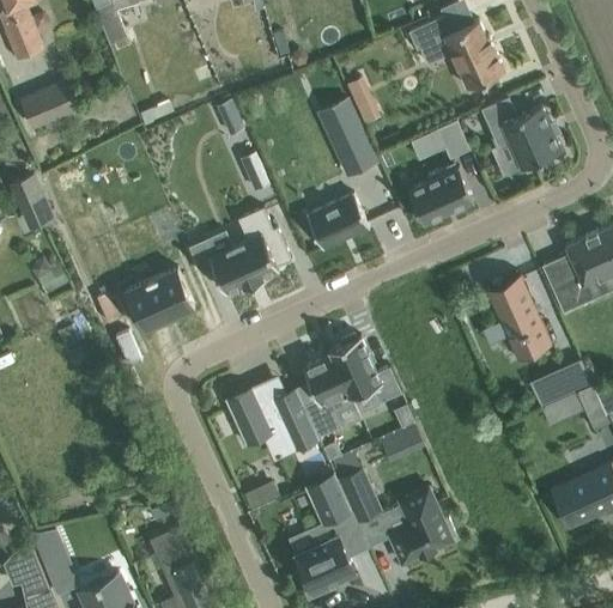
[(36,0),(0,0),(0,2),(4,12),(0,13),(0,17),(17,60),(43,50),(25,5),(36,0)]
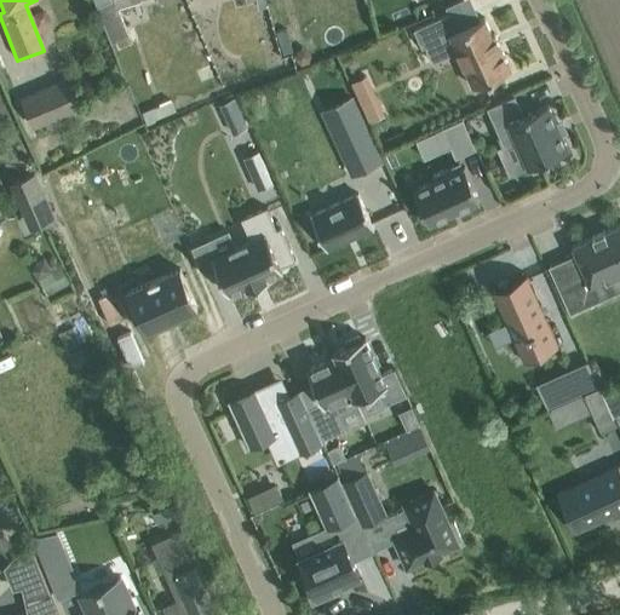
[(109,0),(112,4),(96,10),(112,46),(128,38),(118,11),(150,0),(109,0)]
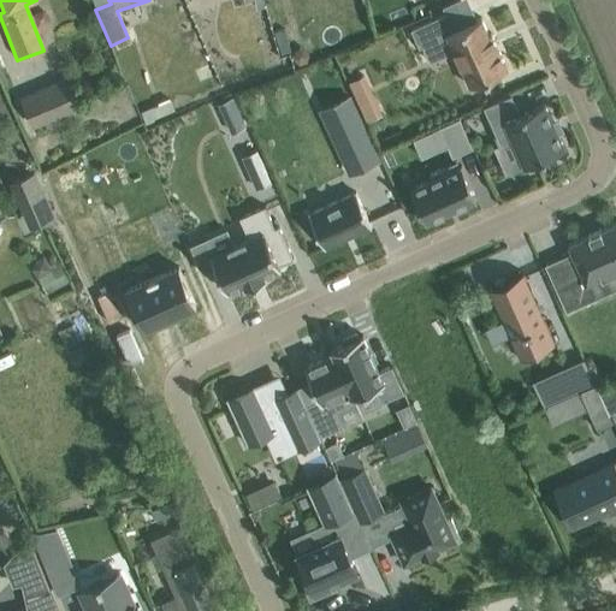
[(367,0),(378,28),(414,15),(408,0),(367,0)]
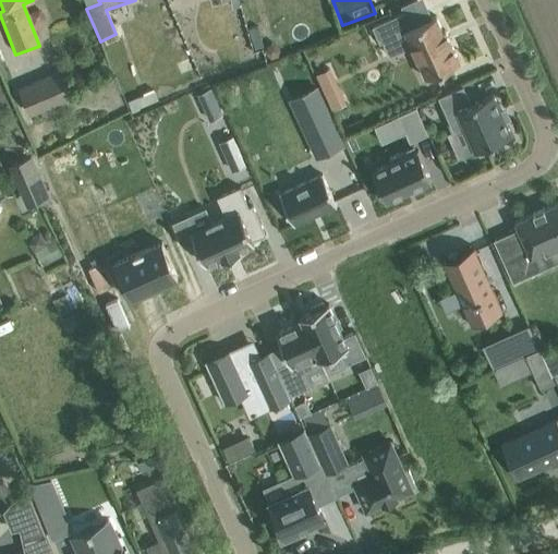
[(425,81),(460,65),(445,33),(443,34),(436,20),(412,31),(404,13),(372,28),(379,45),(404,34),(425,81)]
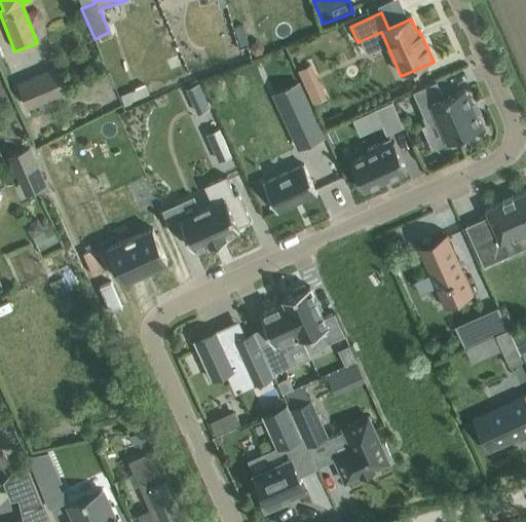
[(309,68),(298,73),(305,89),(316,84),(309,68)]
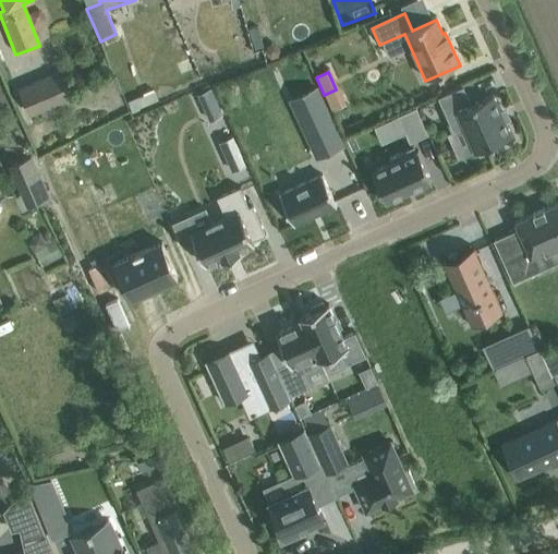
[(19,92),(29,120),(39,116),(45,125),(58,119),(53,109),(71,101),(59,74),(19,92)]
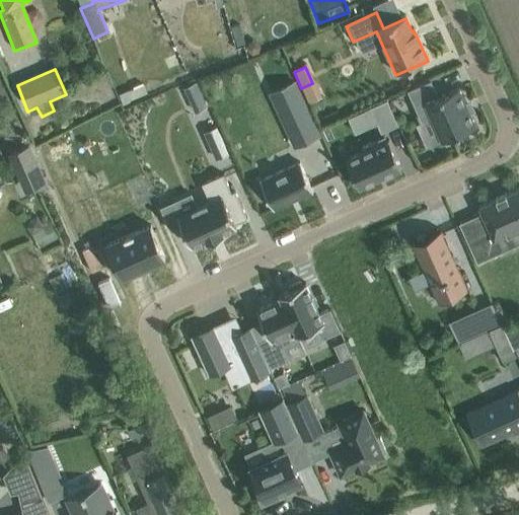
[(439,99),(431,83),(408,93),(422,125),(431,121),(442,144),(475,129),(458,90),(439,99)]
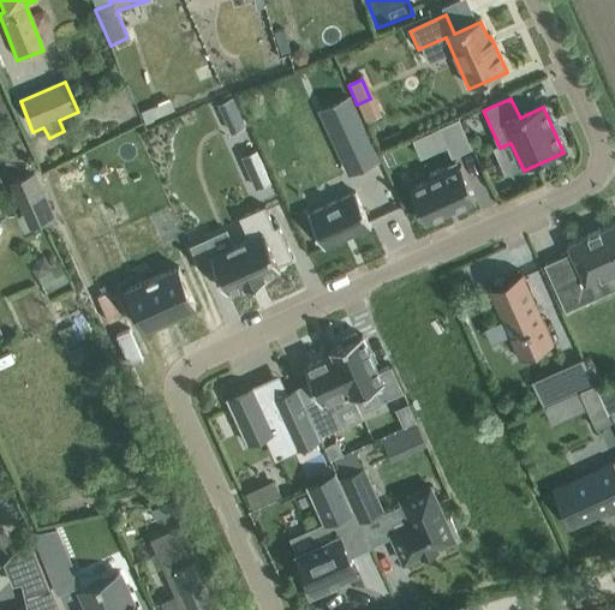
[(232,101),(219,107),(225,120),(238,114),(232,101)]
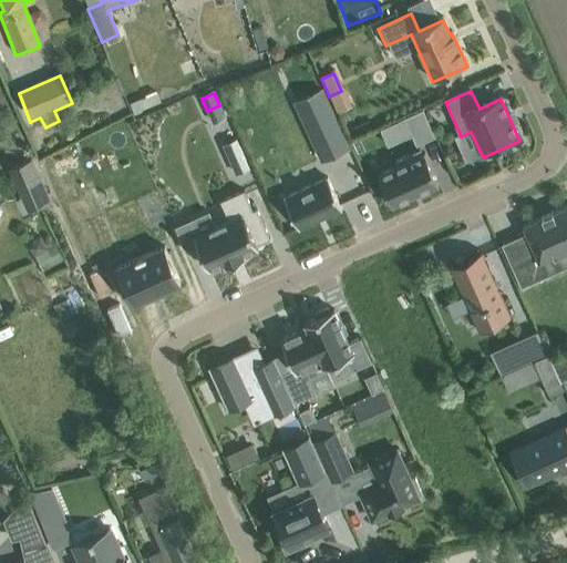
[(321,93),(294,105),(322,167),(349,155),(321,93)]
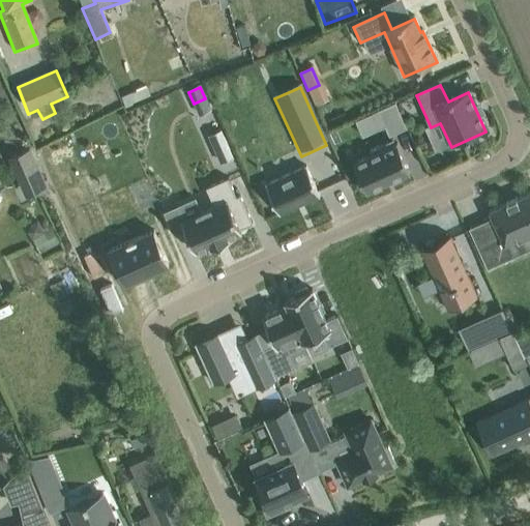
[(394,105),(378,113),(389,138),(407,130),(394,105)]
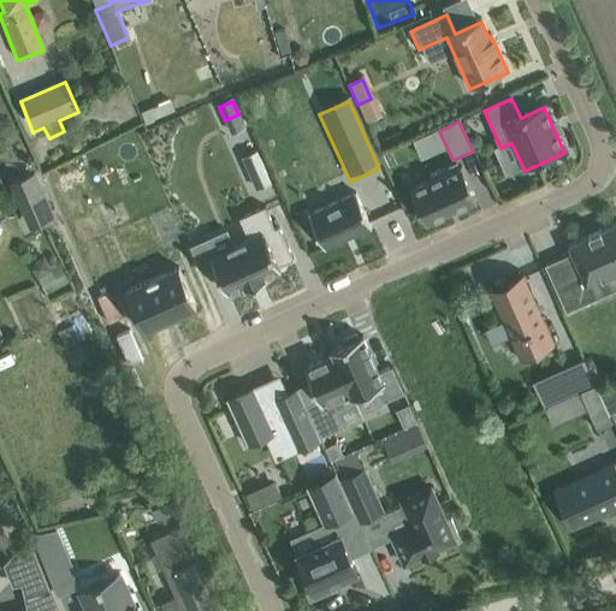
[(256,154),(243,160),(258,193),(271,187),(256,154)]
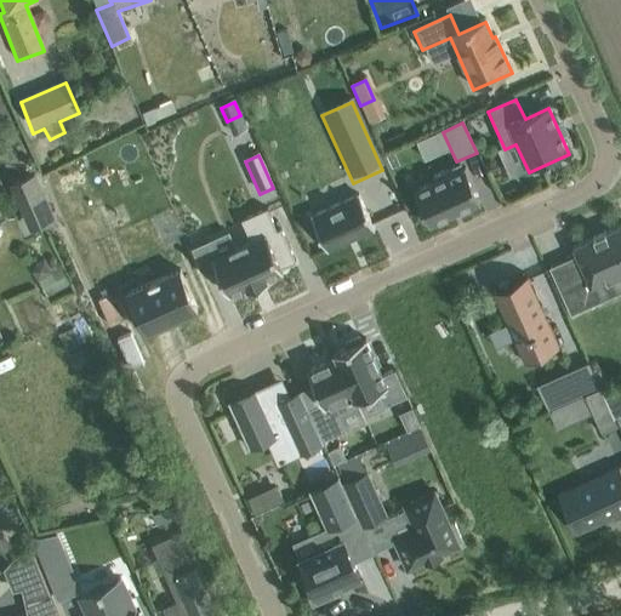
[(448,174),(434,180),(437,184),(416,194),(416,193),(414,194),(429,228),(431,228),(431,227),(479,205),(479,206),(480,205),(465,171),(465,172),(463,172),(460,166),(446,172),(448,174)]
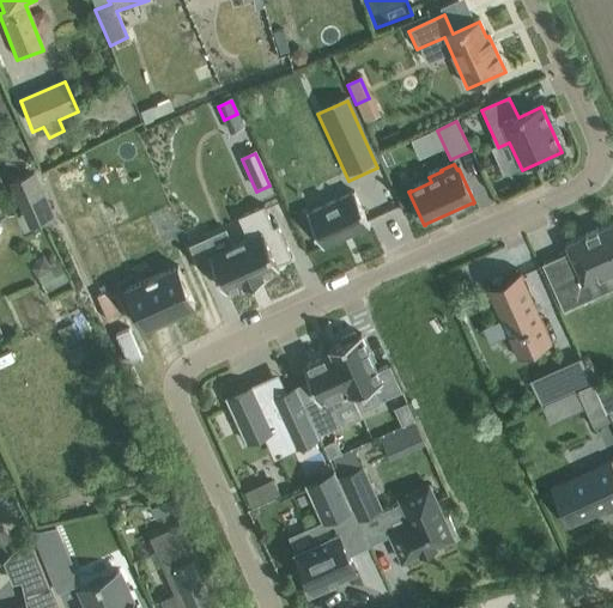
[(70,169),(43,181),(67,233),(93,220),(70,169)]
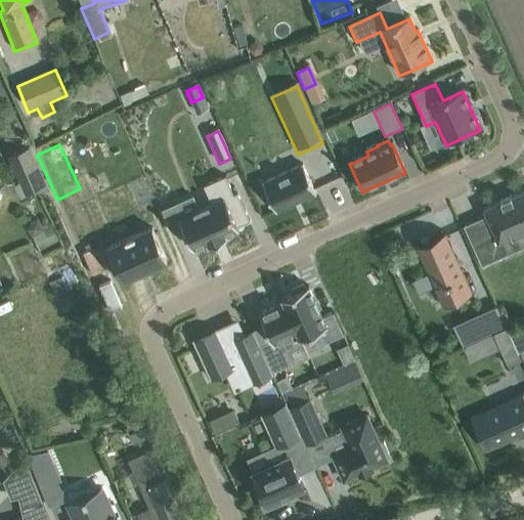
[(30,148),(8,159),(25,196),(47,186),(30,148)]
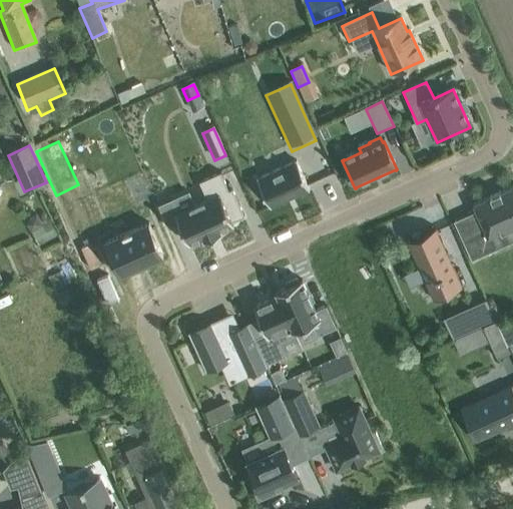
[(297,163),(258,181),(270,209),(309,191),(297,163)]
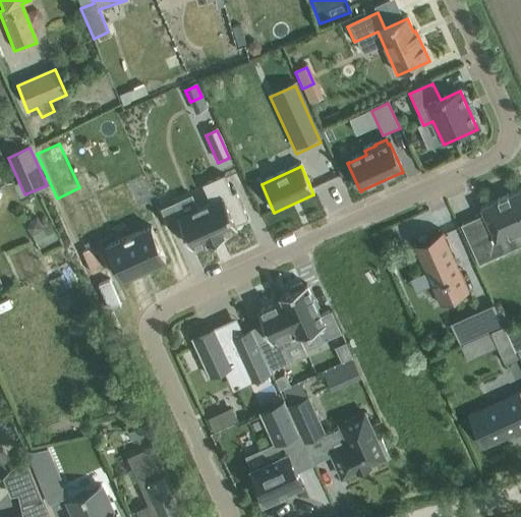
[(179,219),(178,219),(191,249),(192,249),(207,243),(208,246),(208,247),(225,240),(224,239),(222,236),(236,230),(237,230),(236,227),(248,222),(236,194),(232,195),(224,177),(203,186),(211,206),(179,219)]
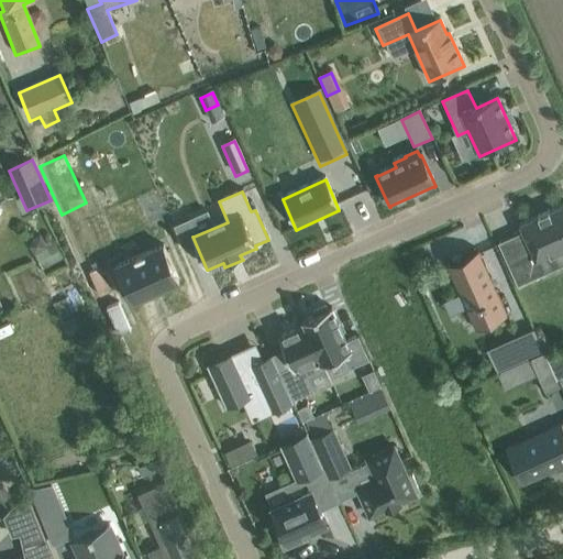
[(562,207),(520,228),(533,256),(509,267),(518,287),(543,276),(538,263),(562,251),(562,207)]
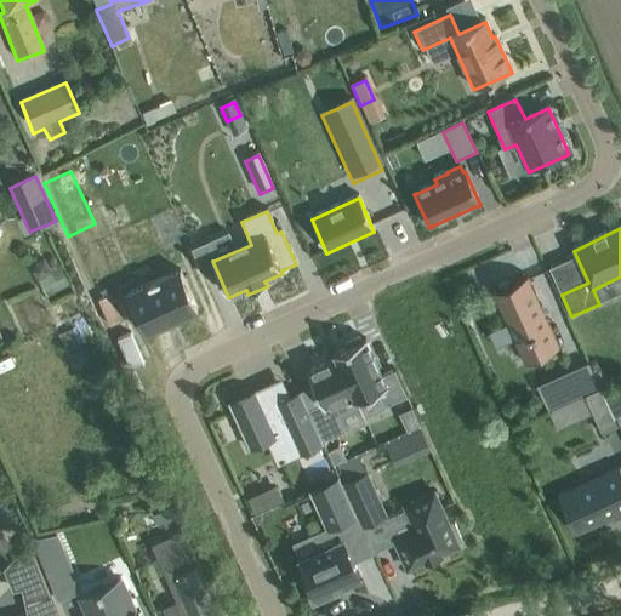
[(180,273),(126,297),(144,336),(197,312),(180,273)]
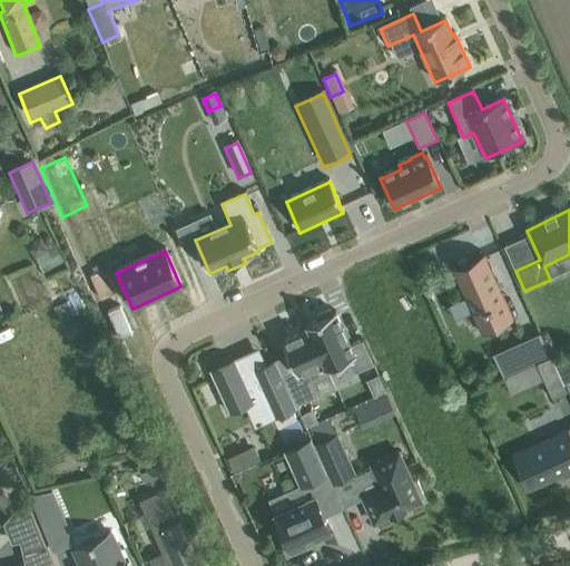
[(454,270),(452,271),(481,335),(483,335),(482,333),(511,320),(511,322),(513,321),(484,256),(482,257),(483,259),(455,272),(454,270)]
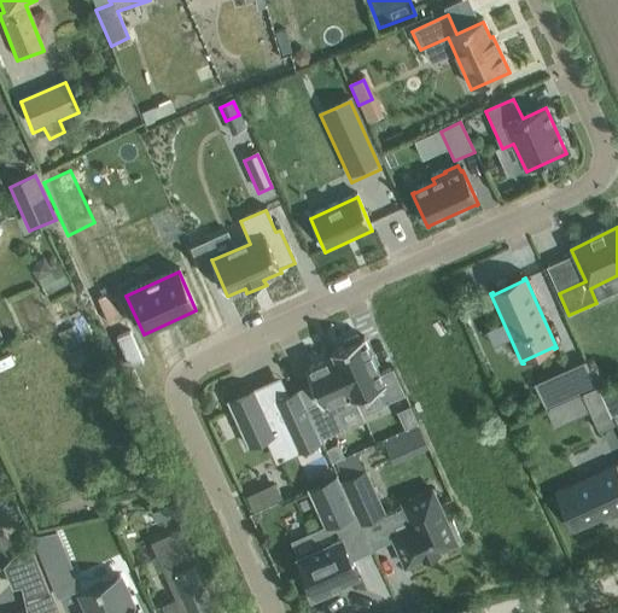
[(347,348),(333,354),(357,406),(359,406),(356,401),(375,392),(383,408),(406,397),(394,371),(380,377),(365,342),(365,340),(359,342),(357,338),(344,344),(347,348)]
